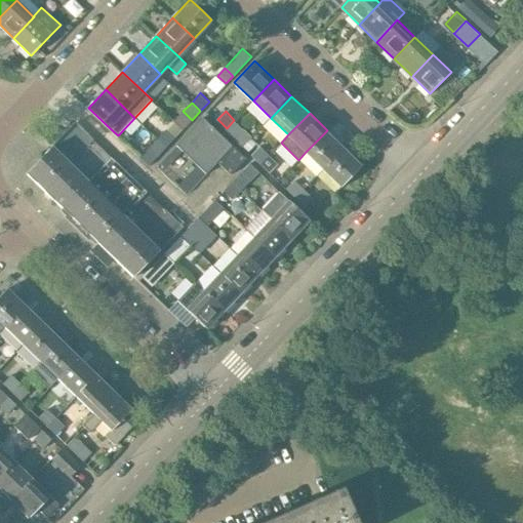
[(204,117),(177,145),(184,151),(198,164),(207,173),(218,161),(216,160),(232,144),(204,117)]
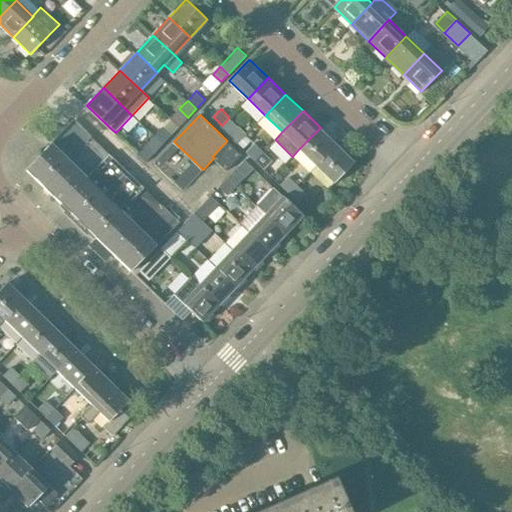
[(173,115),(154,136),(163,145),(181,124),(173,115)]
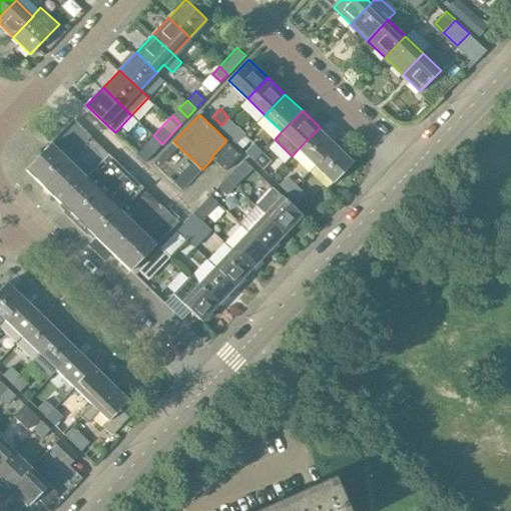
[(237,126),(228,117),(221,125),(229,133),(237,126)]
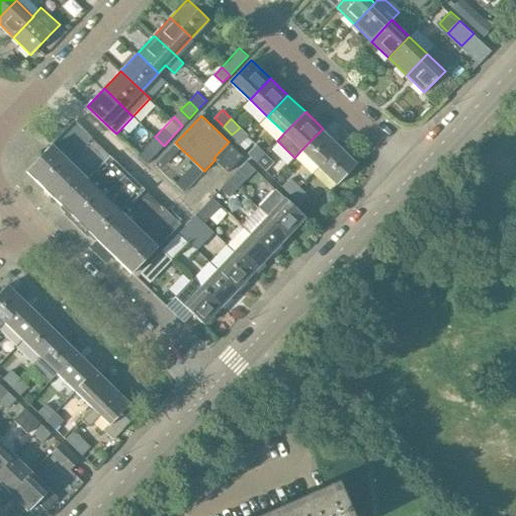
[(46,189),(93,139),(75,120),(26,171),(46,189)]
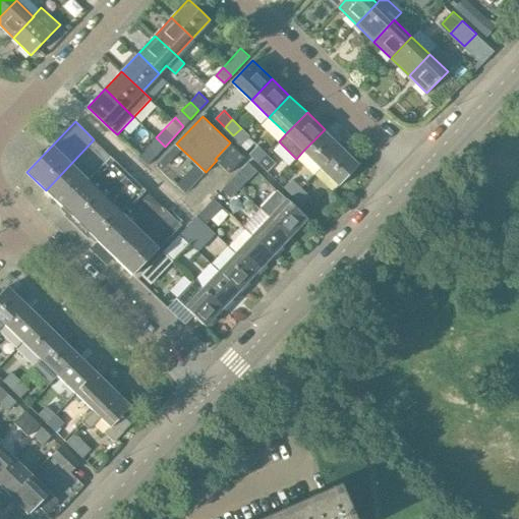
[(303,151),(322,168),(342,147),(325,129),(303,151)]
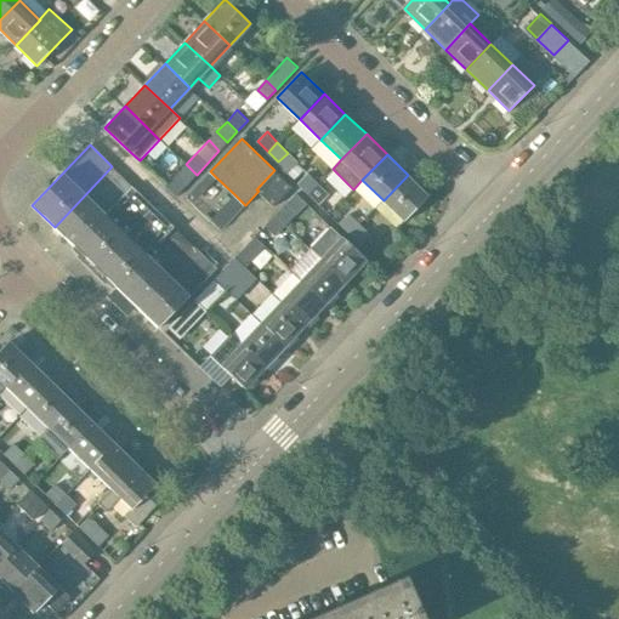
[(197,175),(186,164),(186,165),(177,157),(158,177),(176,196),(197,175)]
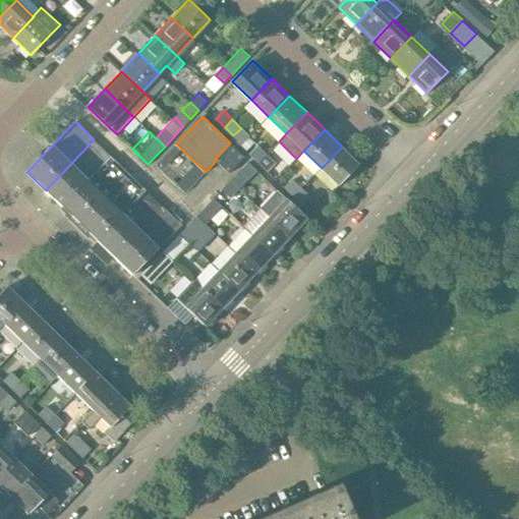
[(46,190),(63,207),(111,156),(94,139),(46,190)]
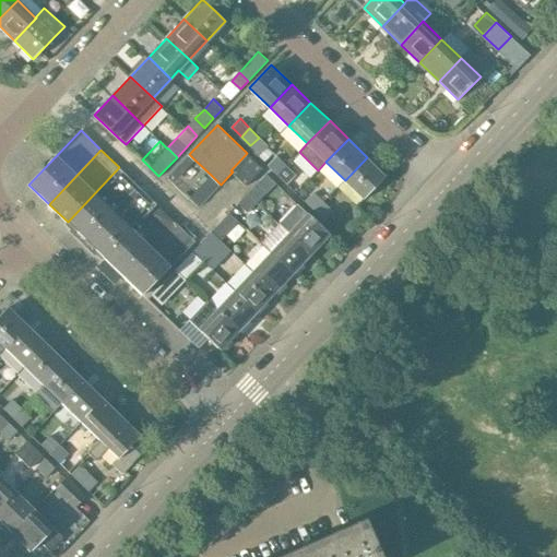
[(230,170),(233,172),(246,186),(262,168),(247,153),(230,170)]
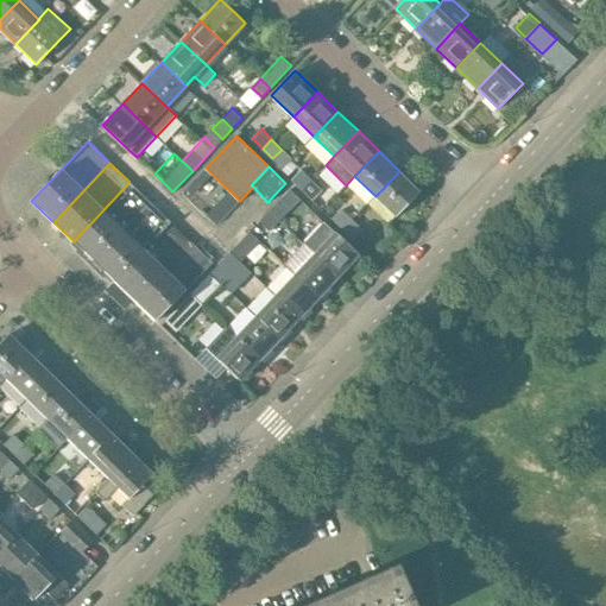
[(303,188),(313,178),(302,169),(292,178),(303,188)]
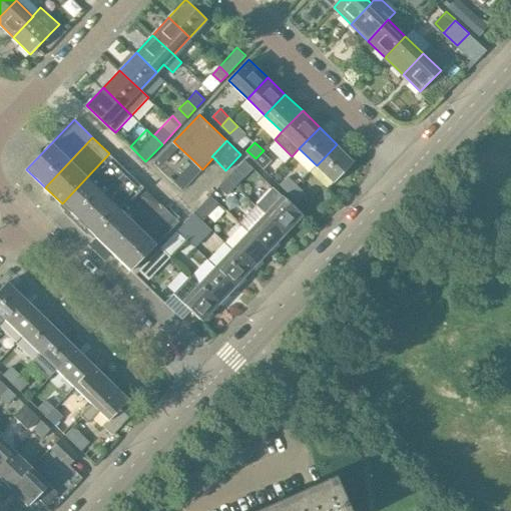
[(354,160),(337,144),(317,165),(334,181),(354,160)]
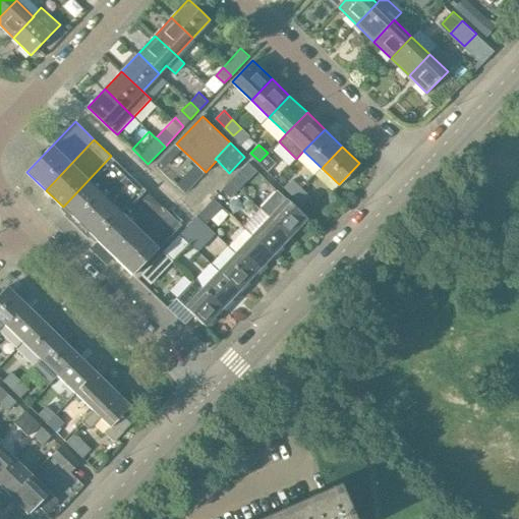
[(277,162),(268,153),(260,161),(269,170),(277,162)]
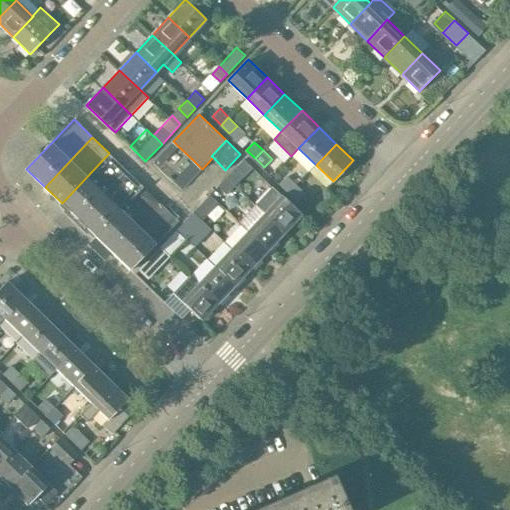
[(62,203),(80,220),(127,170),(109,153),(62,203)]
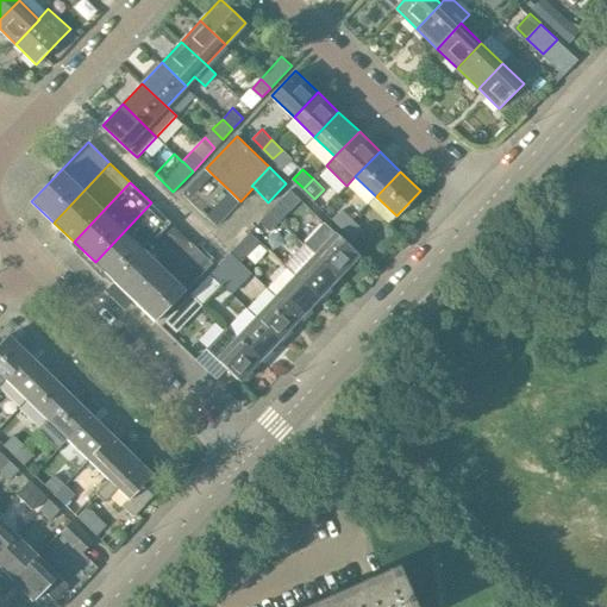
[(270,211),(281,221),(292,211),(281,200),(270,211)]
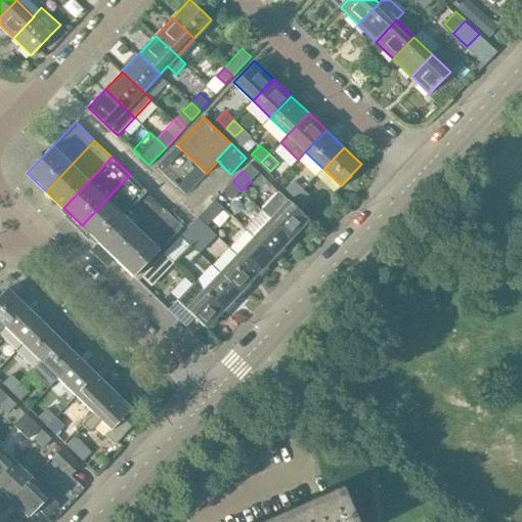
[(82,225),(98,242),(148,191),(130,174),(82,225)]
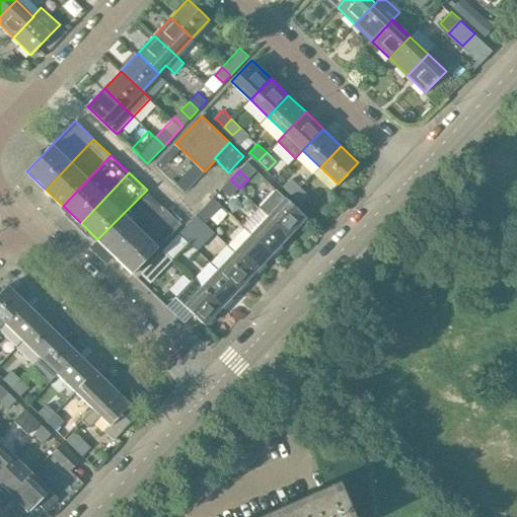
[(284,186),(293,195),(301,187),(292,177),(284,186)]
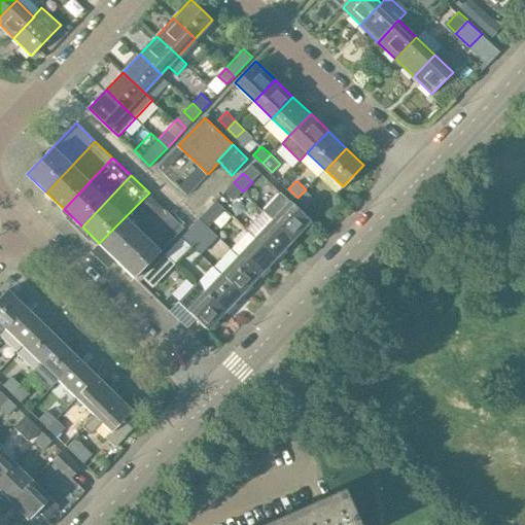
[(235,200),(243,191),(234,182),(225,191),(235,200)]
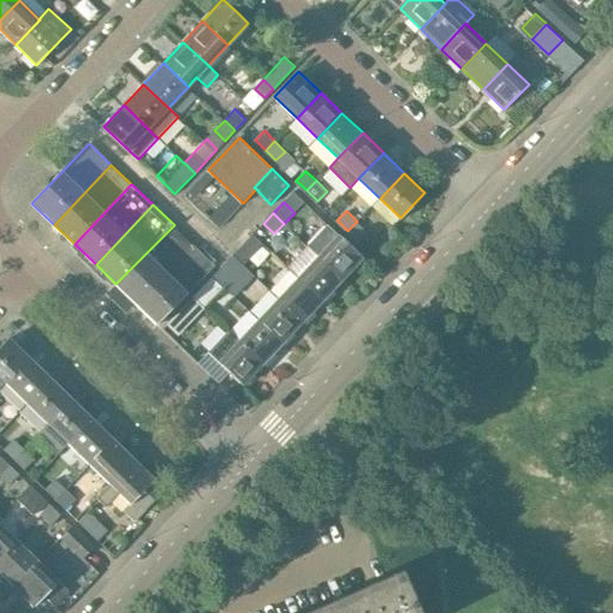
[(357,221),(347,231),(358,240),(367,232),(357,221)]
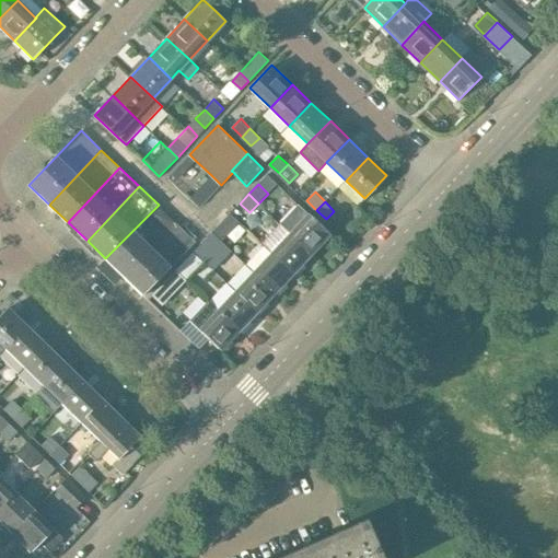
[(299,204),(280,223),(289,232),(312,254),(330,233),(307,211),(299,204)]
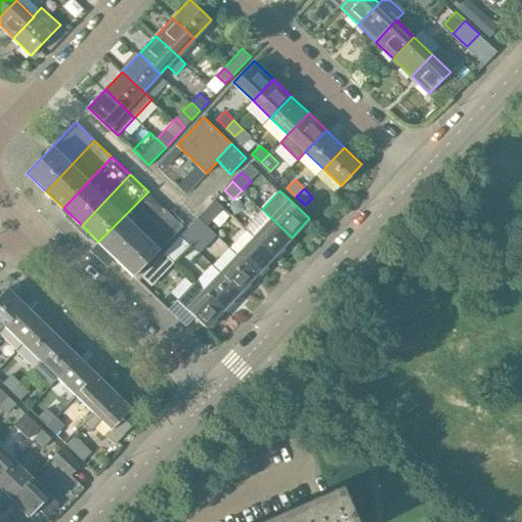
[(98,242),(117,259),(165,208),(148,191),(98,242)]
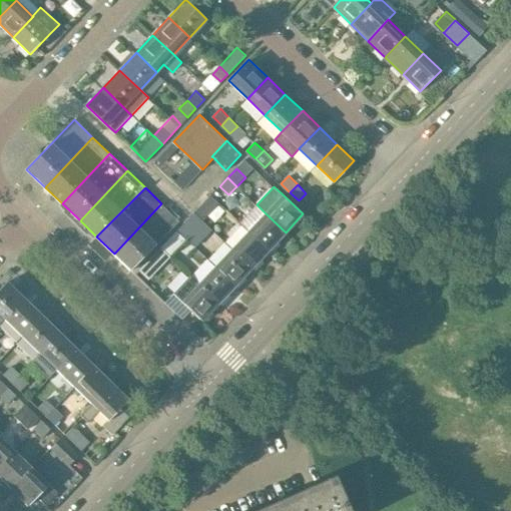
[(212,194),(194,212),(203,220),(212,211),(211,211),(220,202),(212,194)]
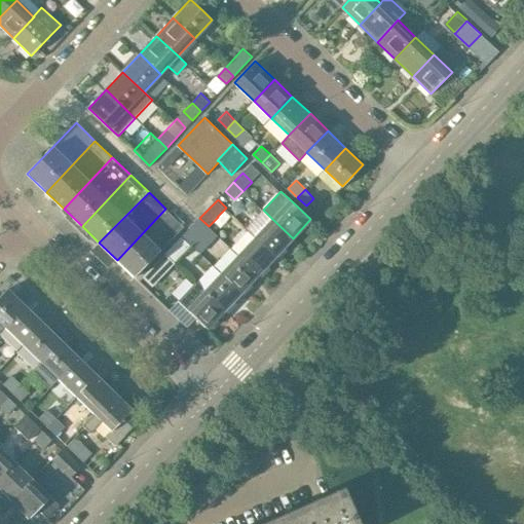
[(183,225),(165,209),(117,260),(135,276),(183,225)]
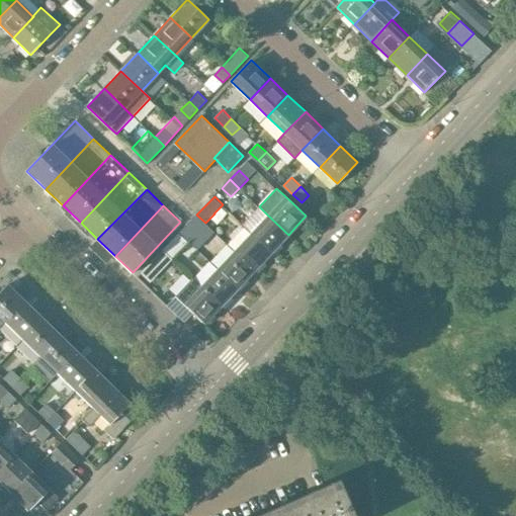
[(205,223),(196,215),(188,223),(197,232),(205,223)]
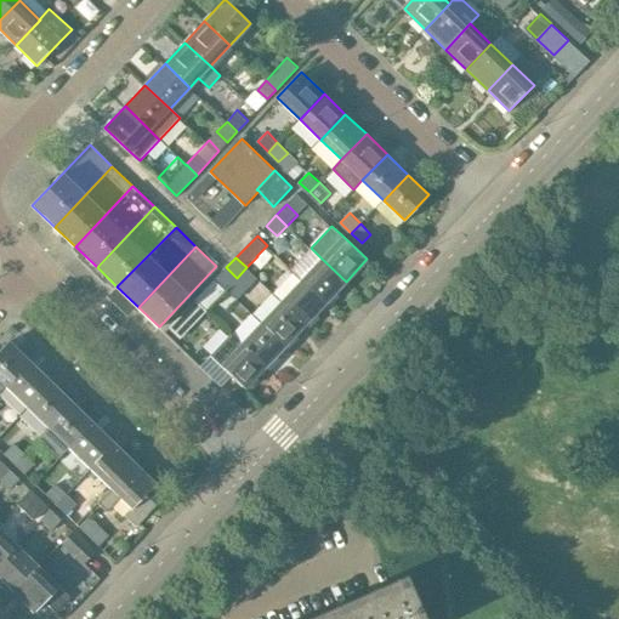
[(321,257),(300,278),(325,302),(346,282),(321,257)]
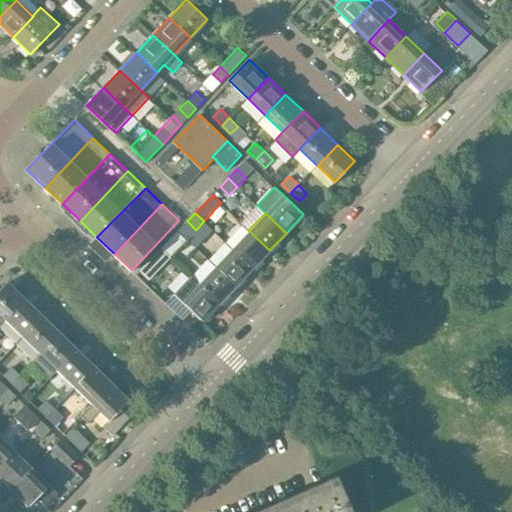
[(248,230),(232,248),(253,268),(269,250),(248,230)]
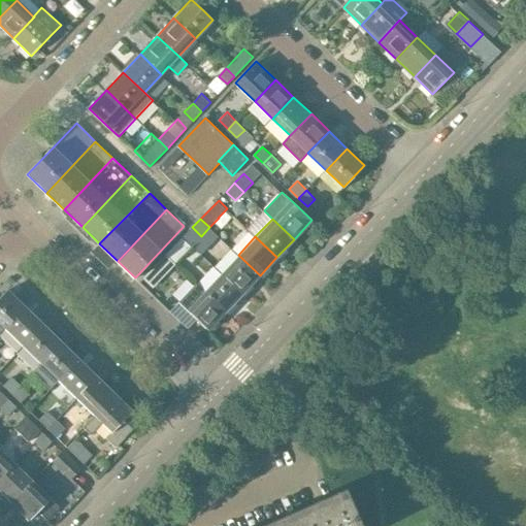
[(183,237),(166,255),(175,263),(192,245),(183,237)]
